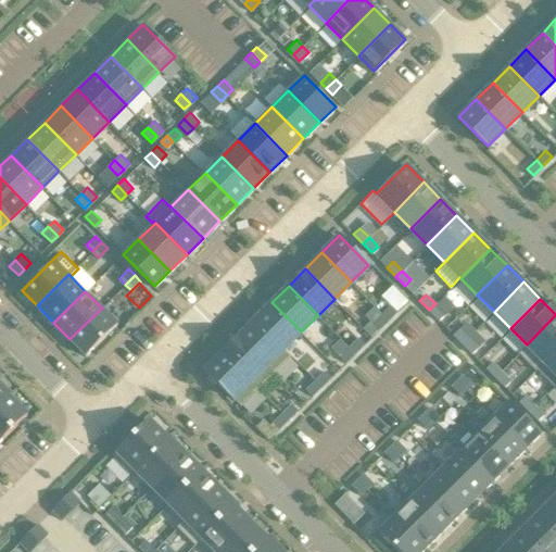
[(272,302),(255,318),(285,348),(301,331),(272,302)]
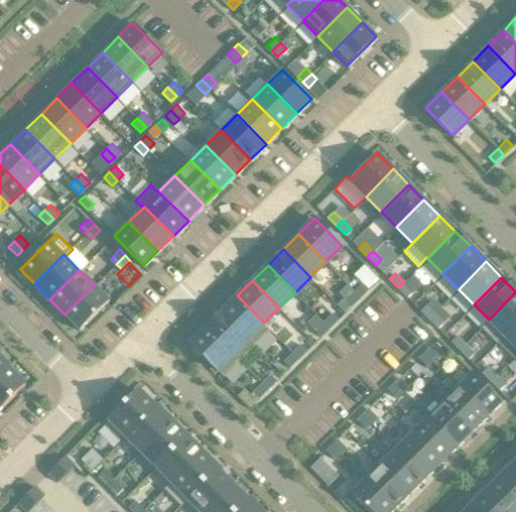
[(363,281),(355,290),(360,296),(369,287),(363,281)]
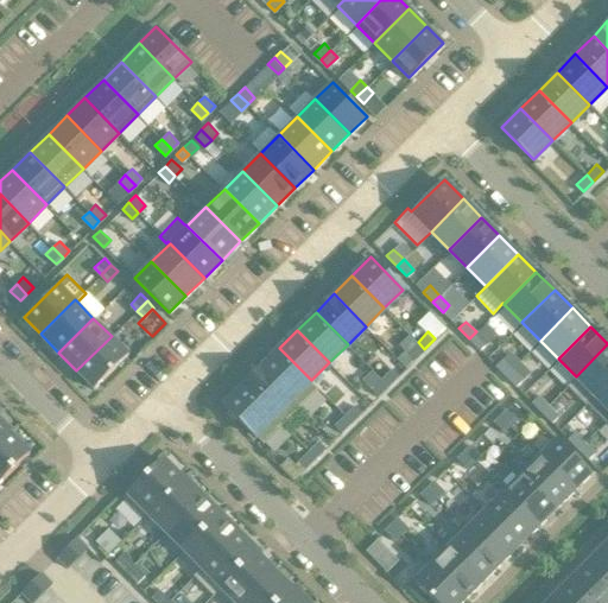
[(476,331),(469,338),(479,348),(486,342),(476,331)]
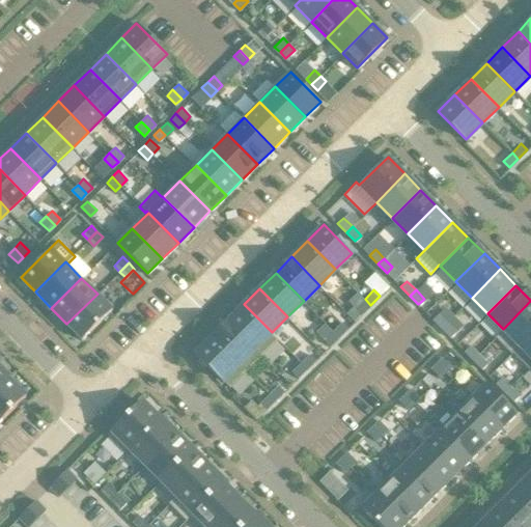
[(98,294),(66,324),(82,338),(112,308),(98,294)]
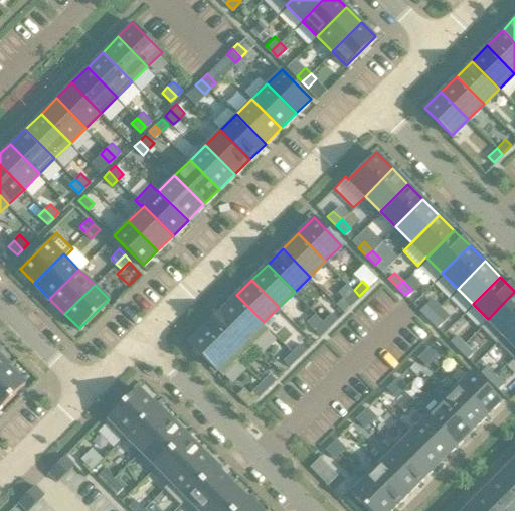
[(345,298),(351,304),(359,296),(354,290),(345,298)]
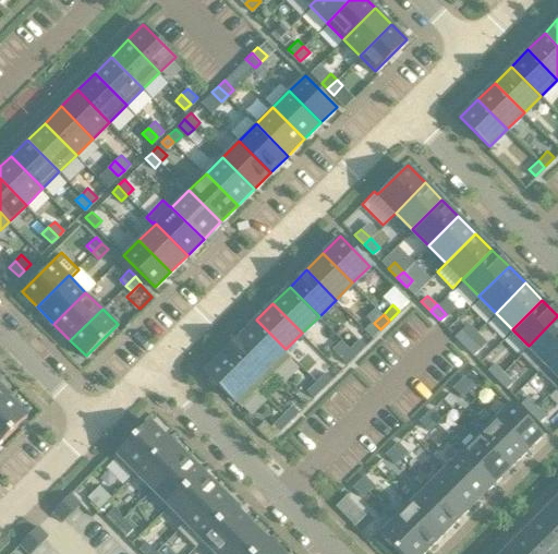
[(557,316),(529,346),(521,354),(537,371),(545,363),(557,349),(557,316)]
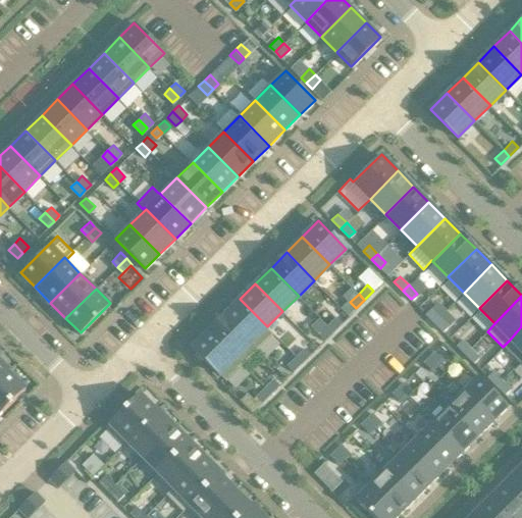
[(240,299),(224,314),(257,348),(273,332),(267,326),(240,299)]
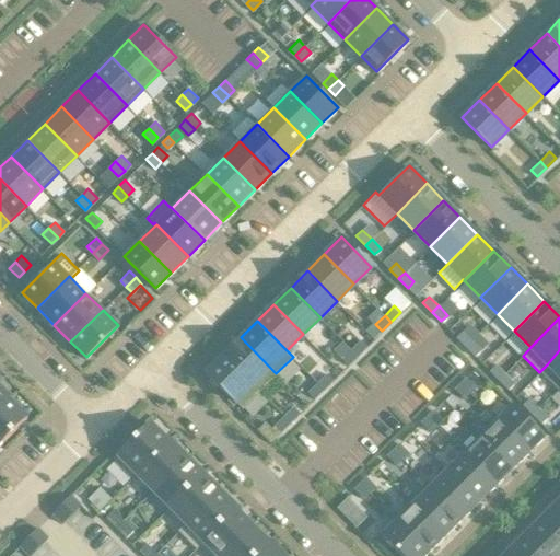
[(463,329),(456,336),(465,346),(471,339),(463,329)]
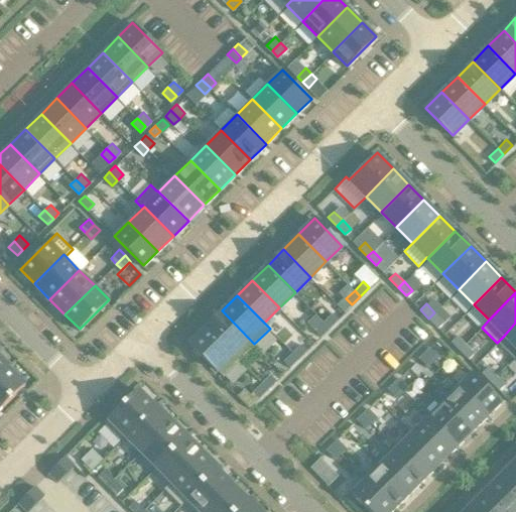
[(222,310),(207,326),(239,359),(254,344),(222,310)]
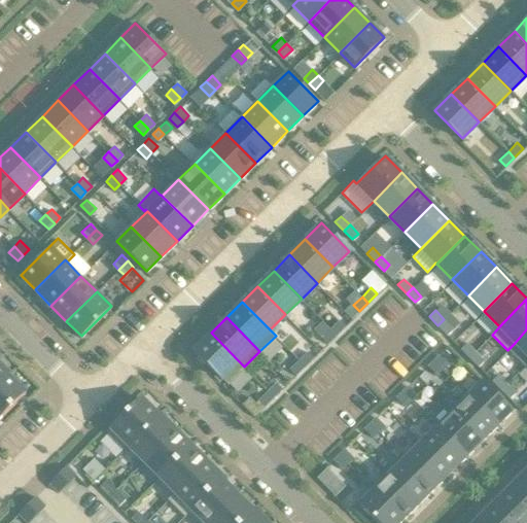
[(340,319),(330,327),(337,334),(345,324),(340,319)]
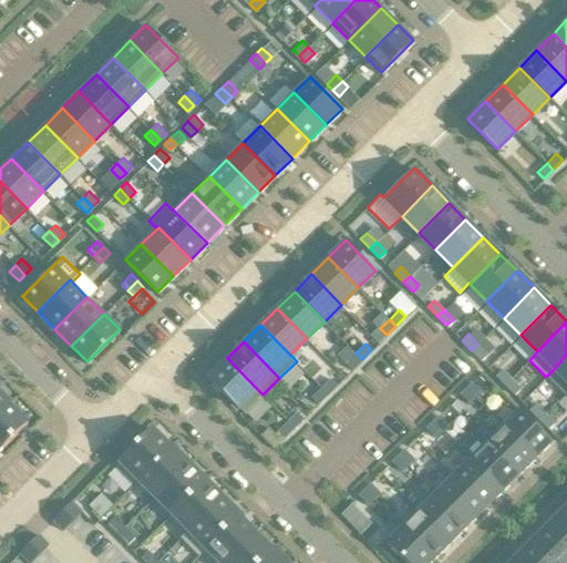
[(481,359),(487,354),(477,344),(471,350),(481,359)]
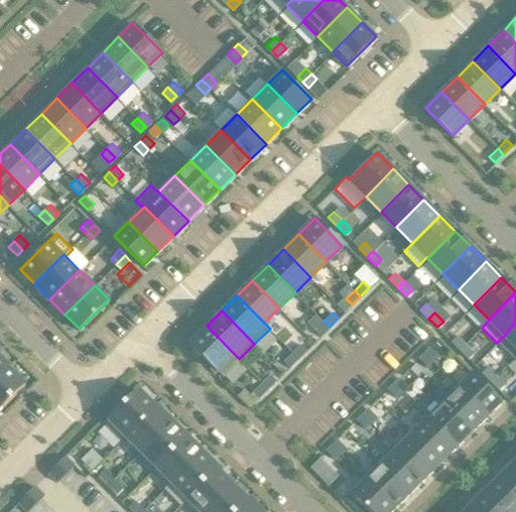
[(314,330),(320,335),(330,327),(324,321),(314,330)]
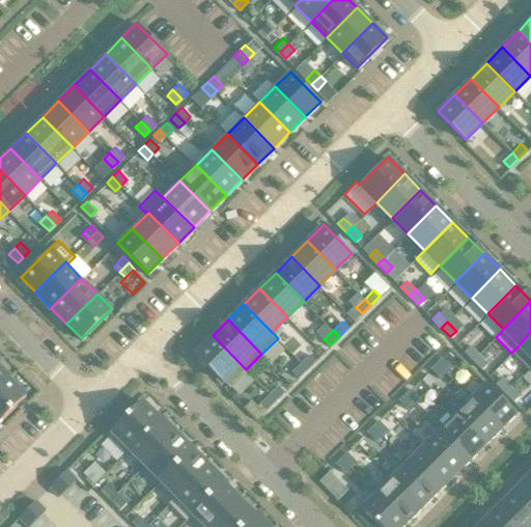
[(519,345),(511,353),(527,368),(530,364),(530,332),(519,345)]
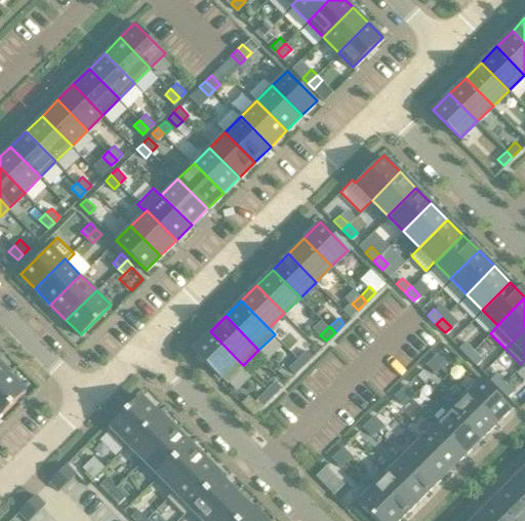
[(210,331),(193,348),(215,370),(213,372),(218,378),(220,375),(227,382),(243,365),(210,331)]
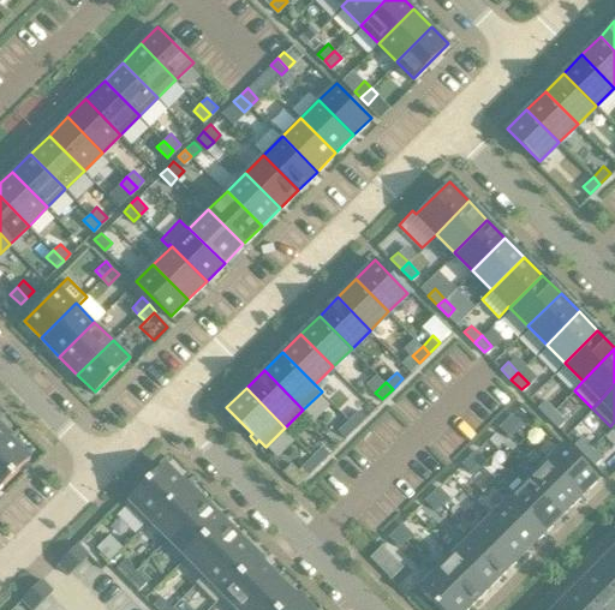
[(537,406),(548,416),(555,410),(544,399),(537,406)]
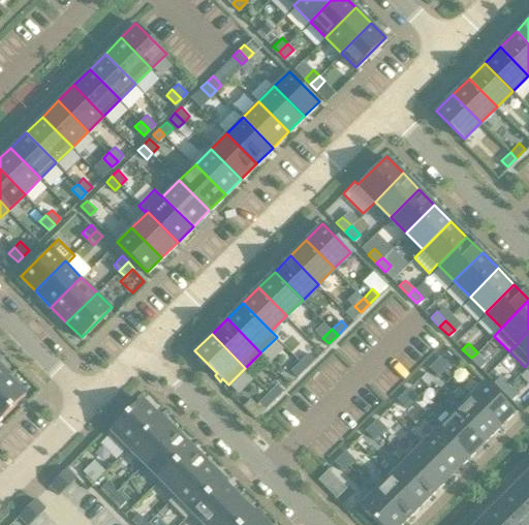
[(300,361),(306,367),(315,358),(309,351),(300,361)]
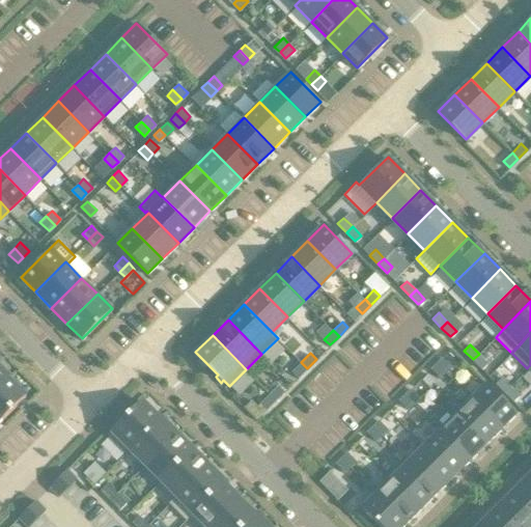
[(487,362),(479,354),(473,359),(481,368),(487,362)]
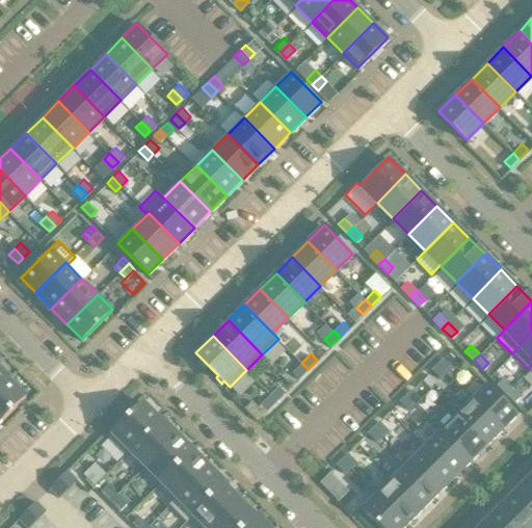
[(446,371),(452,366),(443,357),(437,363),(446,371)]
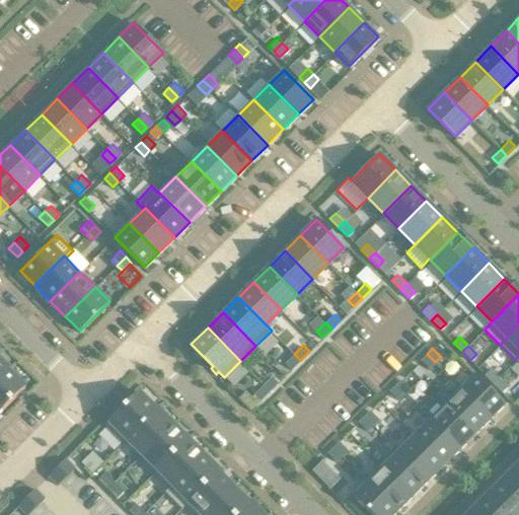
[(286,362),(291,368),(300,360),(294,354),(286,362)]
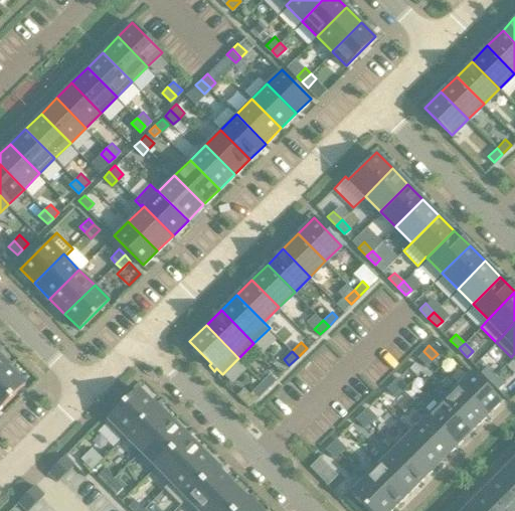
[(432,359),(423,351),(417,356),(426,365),(432,359)]
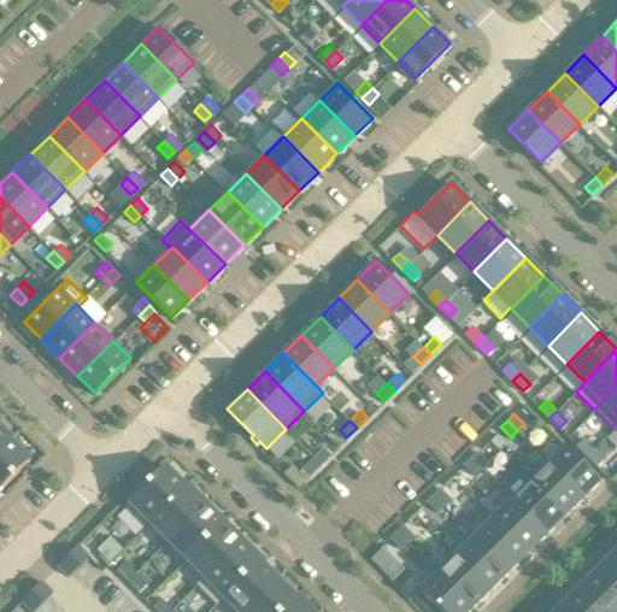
[(0,425),(0,446),(9,437),(10,439),(11,437),(0,425)]
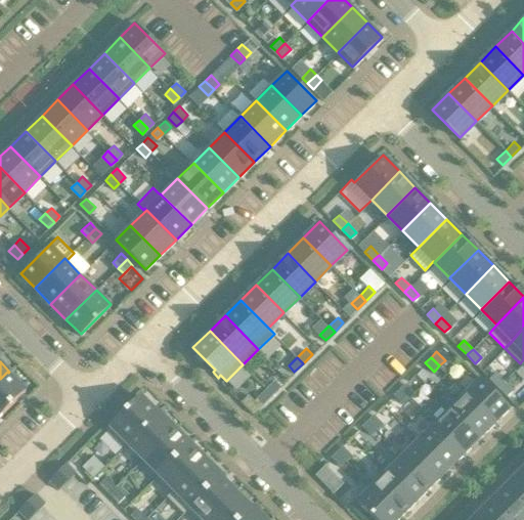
[(422,366),(417,373),(424,380),(429,374),(422,366)]
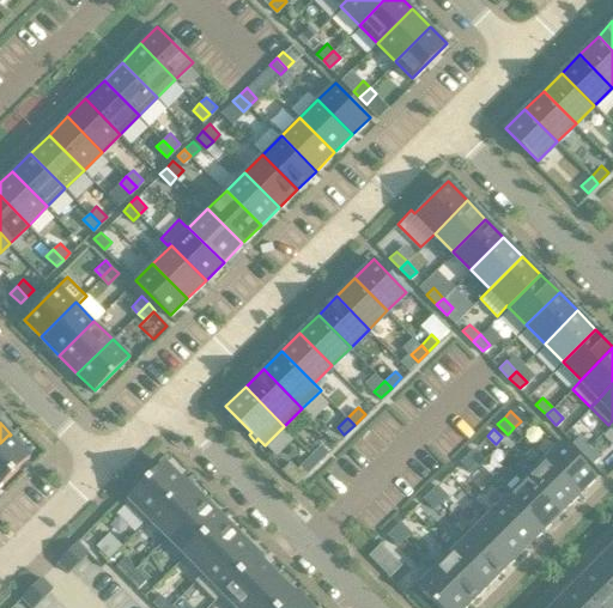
[(8,435),(0,443),(0,485),(30,456),(10,436),(8,435)]
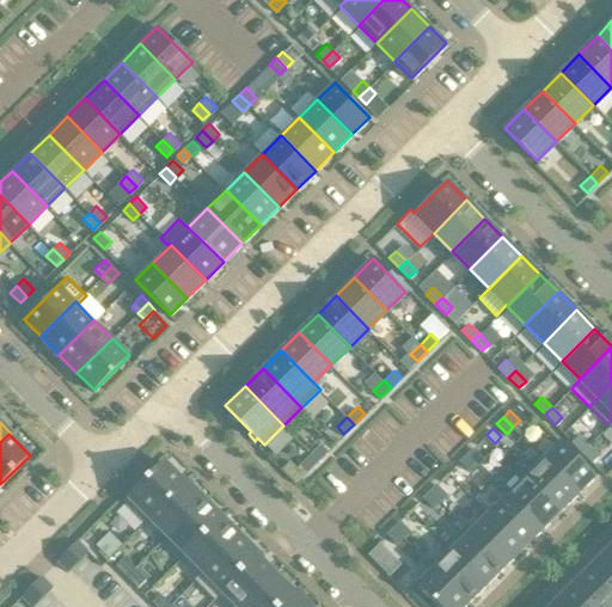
[(571,440),(581,451),(588,443),(579,434),(571,440)]
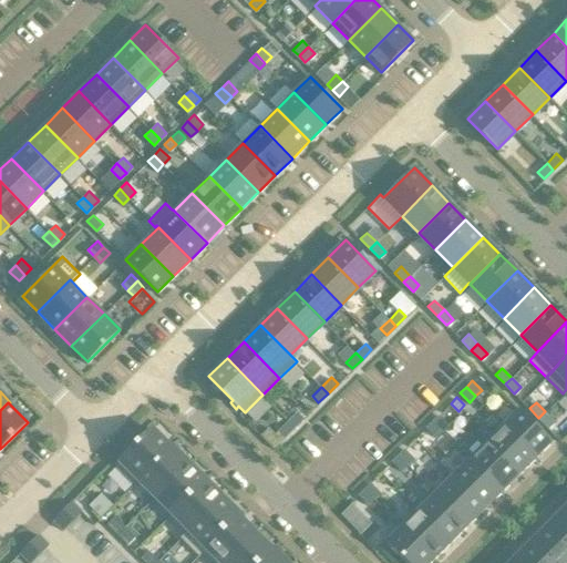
[(519,408),(502,426),(534,459),(552,441),(519,408)]
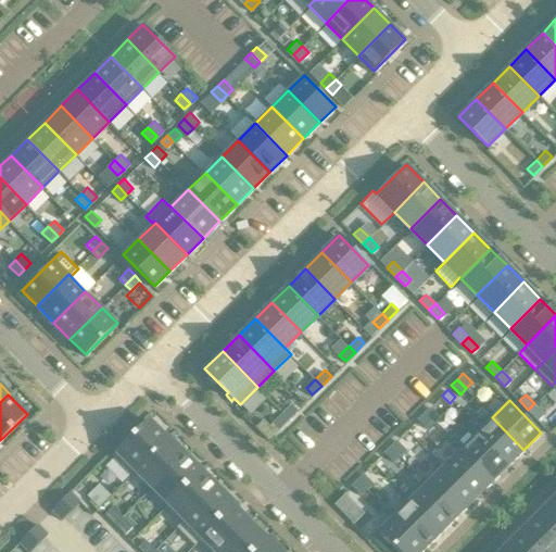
[(282,412),(288,418),(298,409),(291,403),(282,412)]
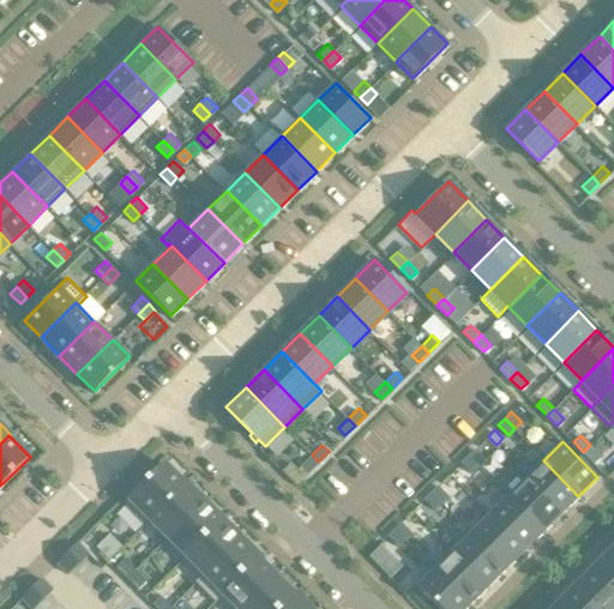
[(601,456),(590,445),(583,452),(594,463),(601,456)]
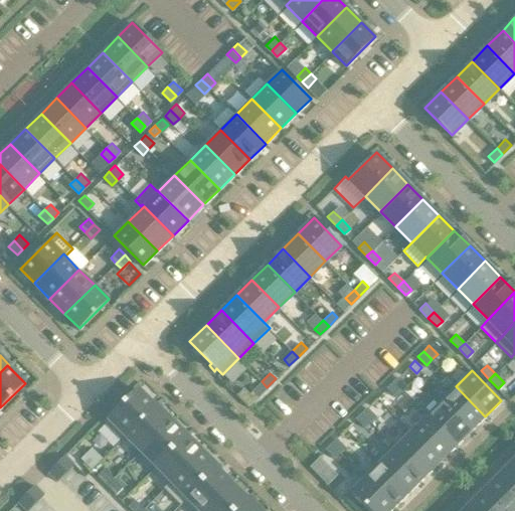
[(398,376),(392,381),(401,390),(406,384),(398,376)]
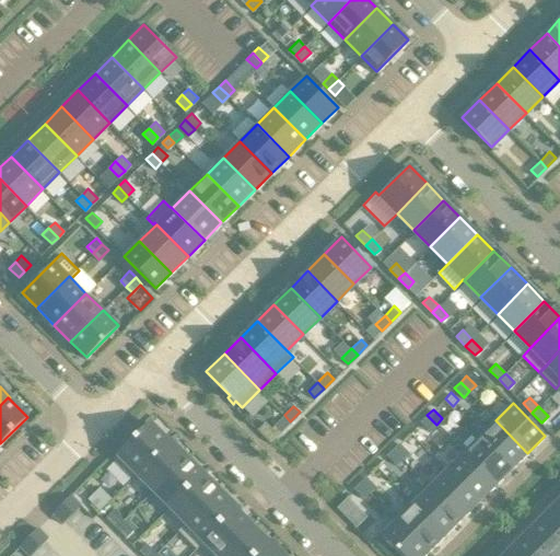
[(275,425),(281,430),(290,421),(284,415),(275,425)]
